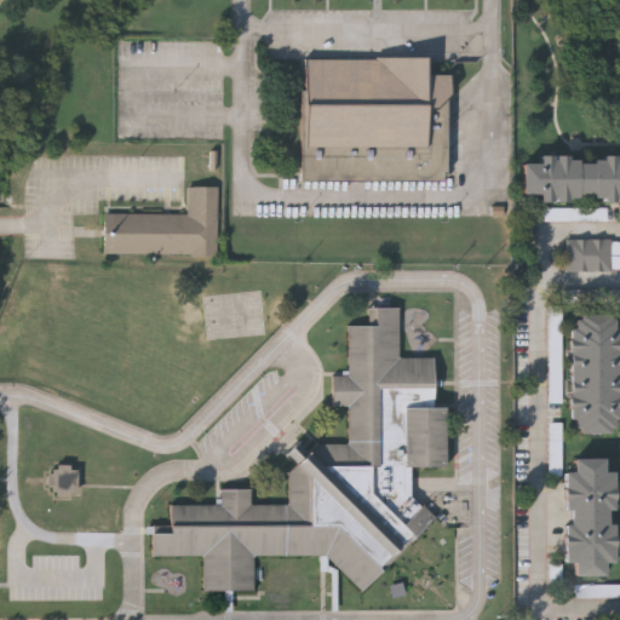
[(305,59),(305,149),(426,149),(426,112),(436,112),(451,97),(451,75),(426,75),(426,61),(305,59)]
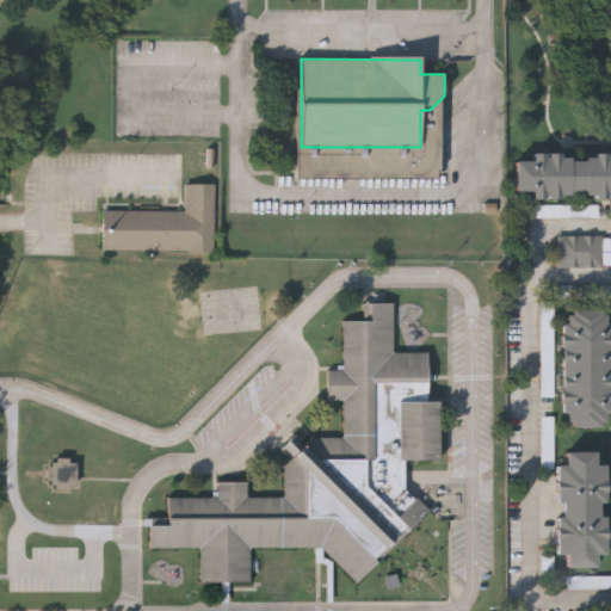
[(514,159),(531,159),(531,152),(610,152),(610,196),(531,196),(531,190),(516,190),(514,159)]
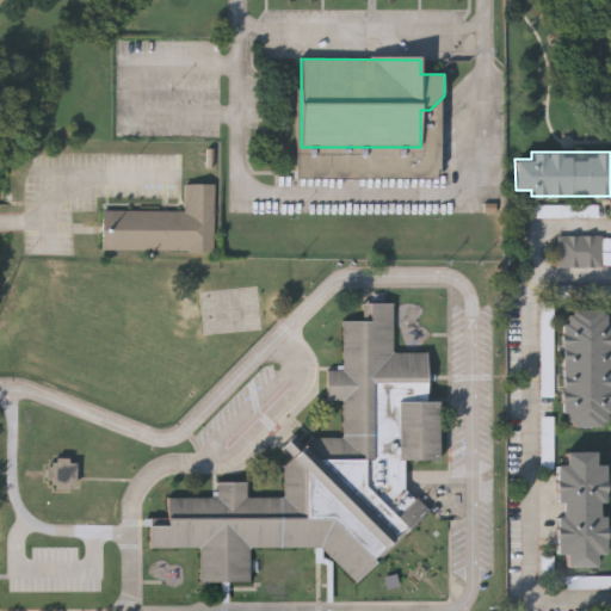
[(184,211),(185,184),(215,184),(214,251),(102,250),(103,210),(184,211)]
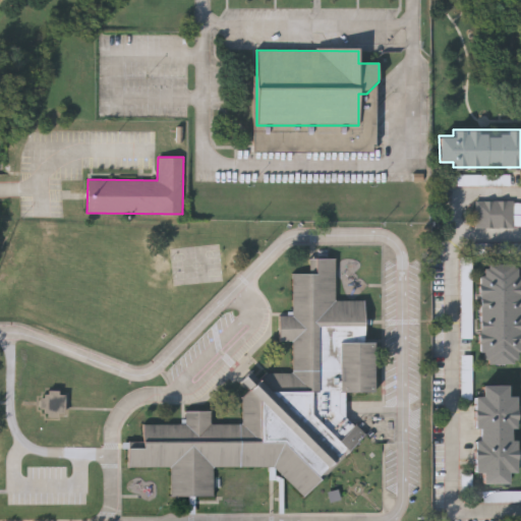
[(458,185),(495,186),(495,176),(458,175),(458,185)]
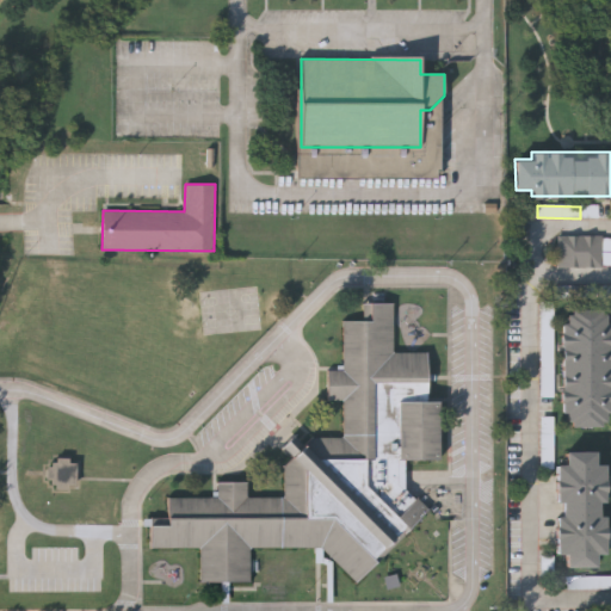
[(610,236),(610,267),(559,266),(559,235),(610,236)]
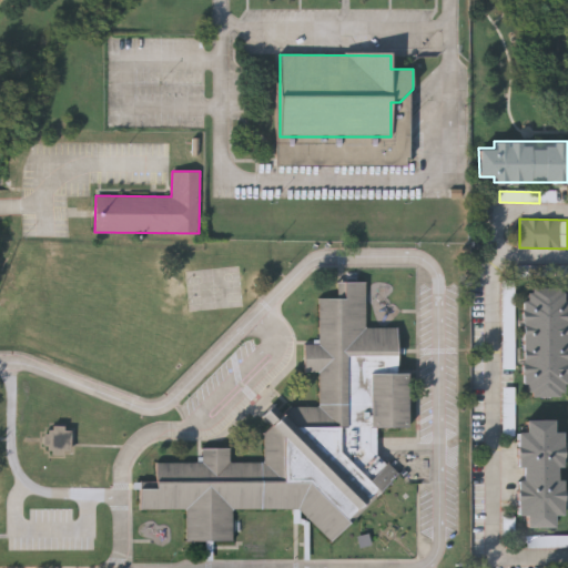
[(567,277),(567,265),(536,266),(536,279),(567,277)]
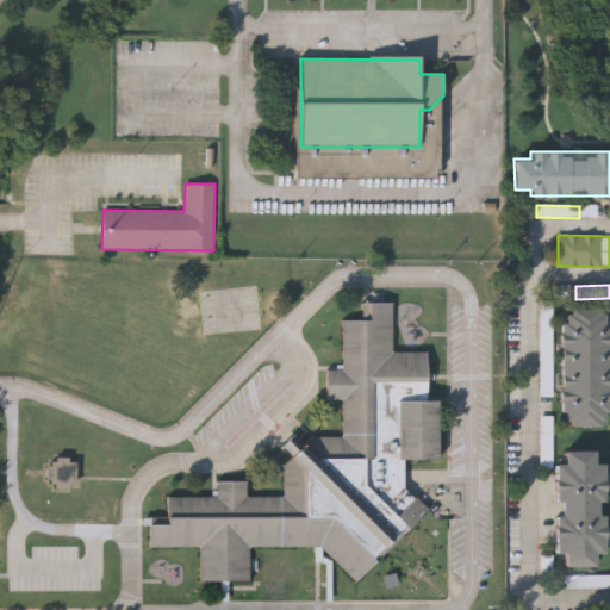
[(404,486),(428,512),(355,583),(322,547),(249,548),(250,583),(200,583),(199,548),(150,549),(150,526),(168,524),(168,497),(218,497),(218,483),(248,483),(248,497),(284,497),(284,467),(292,458),(281,447),(293,434),(304,444),(312,437),(342,436),(342,402),(328,402),(328,369),(343,369),(342,321),(362,321),(362,304),(392,304),(392,353),(427,353),(427,400),(437,400),(437,460),(404,461),(404,486)]
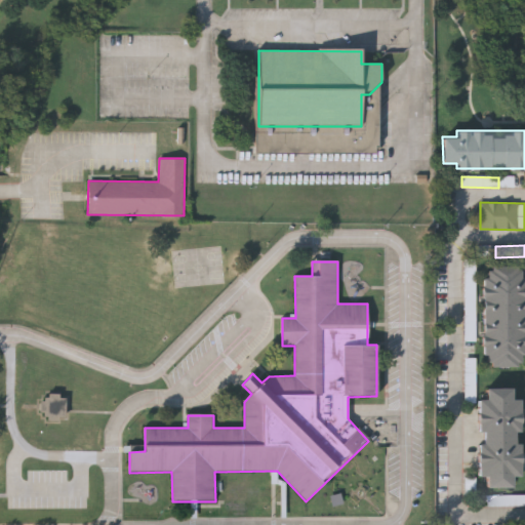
[(524,365),(485,365),(483,266),(524,265),(524,365)]
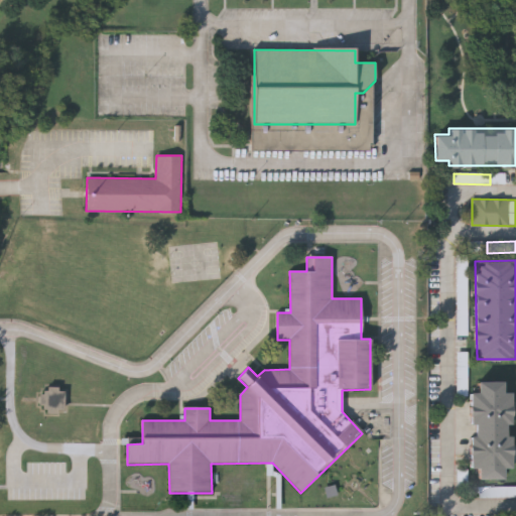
[(459,336),(470,336),(469,276),(458,276),(459,336)]
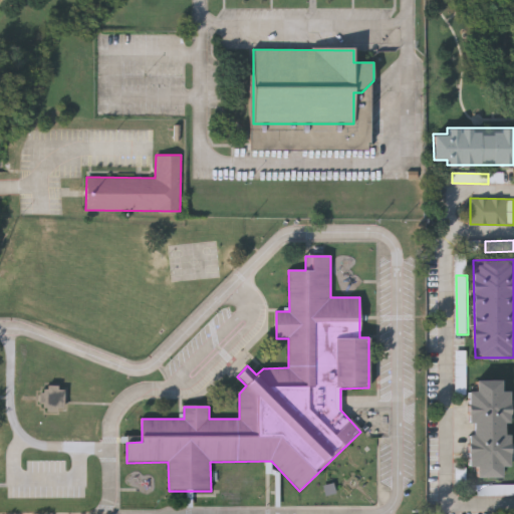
[(467,350),(457,350),(456,395),(467,395),(467,350)]
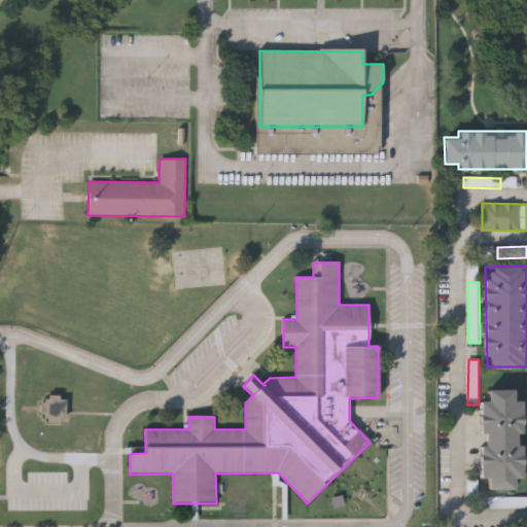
[(481,479),(480,400),(487,400),(487,388),(514,388),(514,399),(522,399),(522,435),(522,478),(515,478),(515,488),(488,489),(488,479),(481,479)]
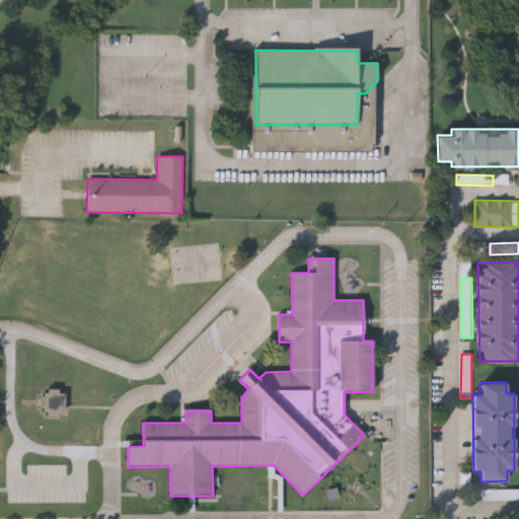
[(67,391),(48,391),(48,396),(41,396),(41,410),(48,411),(48,415),(66,415),(67,391)]
